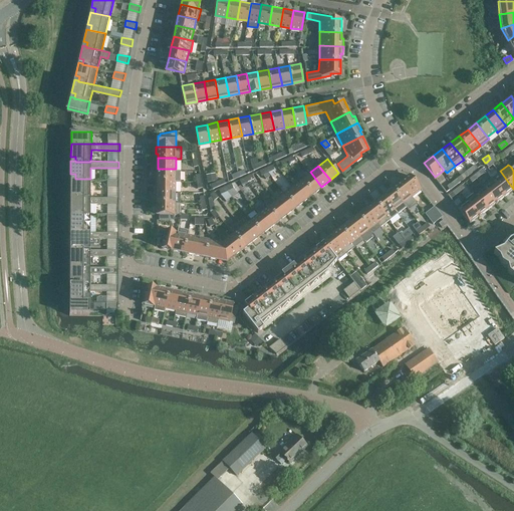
[(473,171),(470,167),(464,171),(467,175),(473,171)]
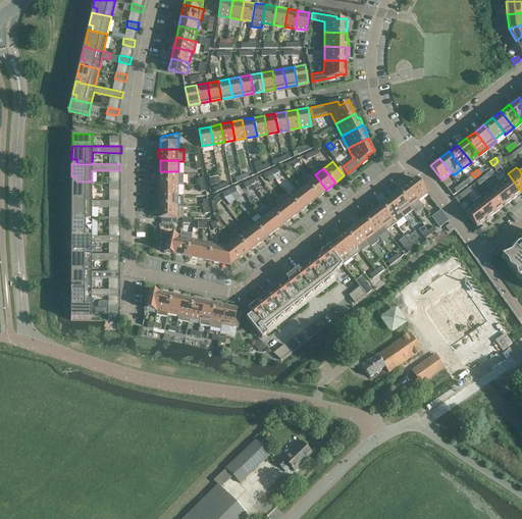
[(160,171),(160,183),(178,183),(184,183),(184,171),(178,171),(160,171)]
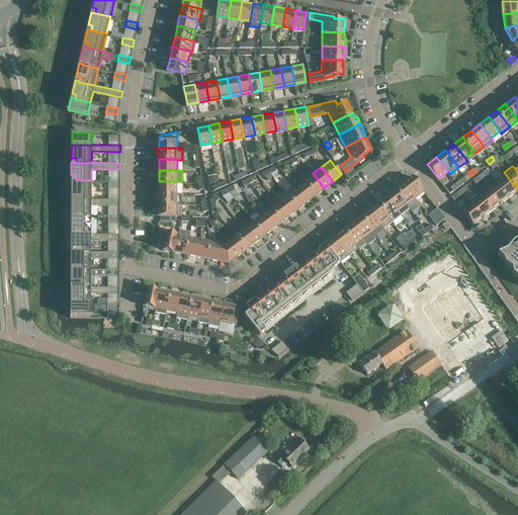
[(207,174),(208,181),(218,180),(217,172),(207,174)]
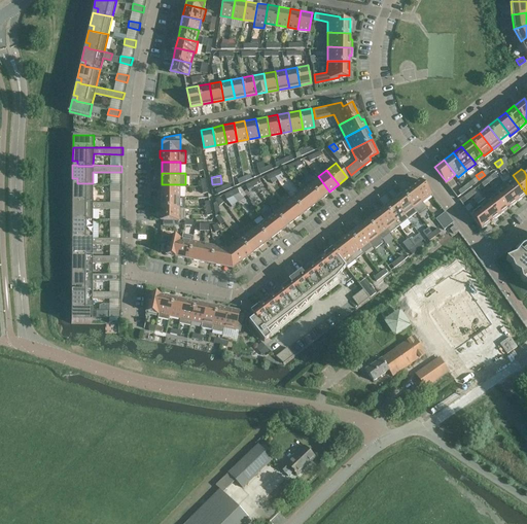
[(513,175),(503,182),(518,200),(526,194),(513,175)]
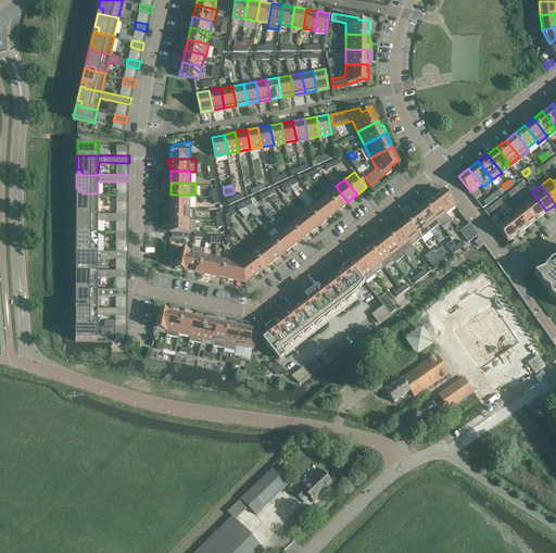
[(326,193),(338,209),(348,202),(336,186),(326,193)]
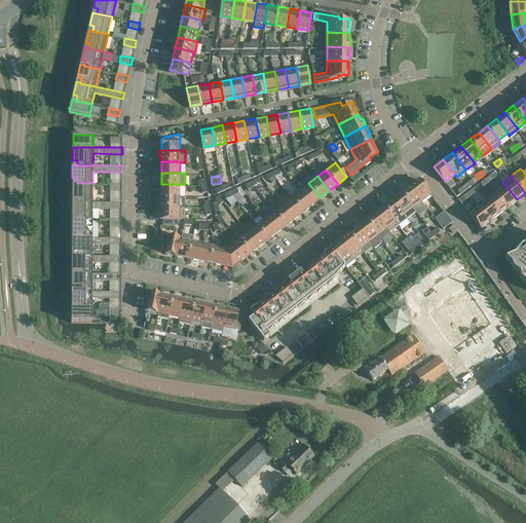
[(430,192),(419,178),(410,185),(421,199),(430,192)]
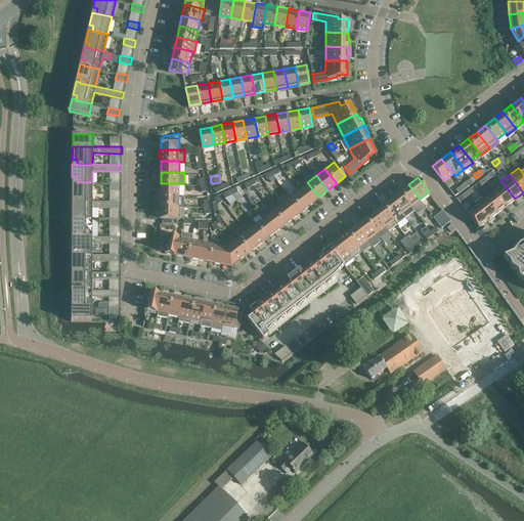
[(492,187),(494,190),(507,206),(507,205),(515,199),(500,181),(492,187)]
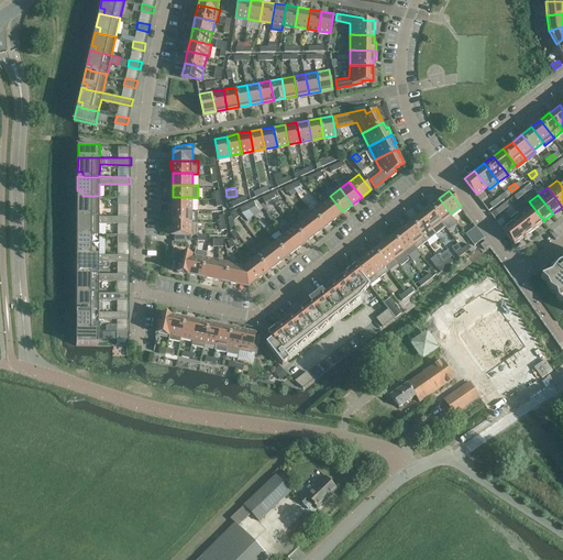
[(83,196),(77,196),(77,210),(81,210),(81,215),(99,215),(99,196),(83,196)]
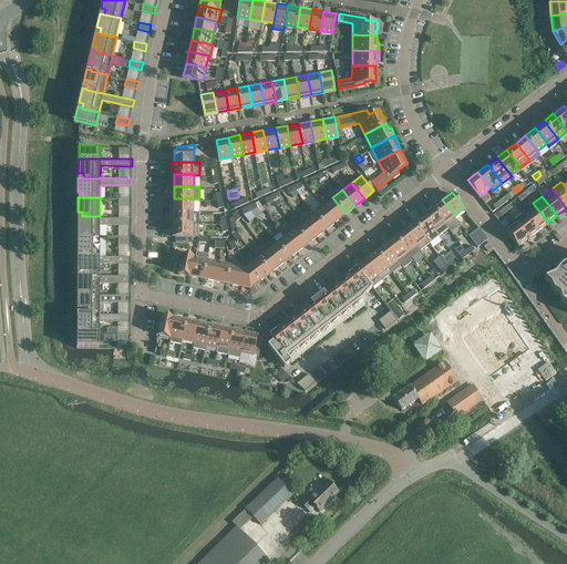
[(332,197),(323,204),(336,221),(344,213),(332,197)]
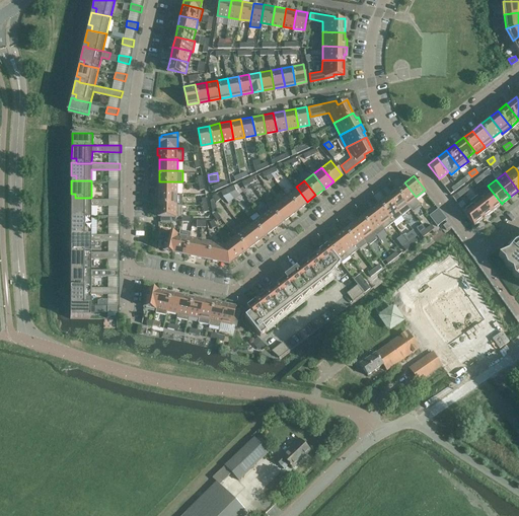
[(159,181),(159,193),(177,193),(177,181),(159,181)]
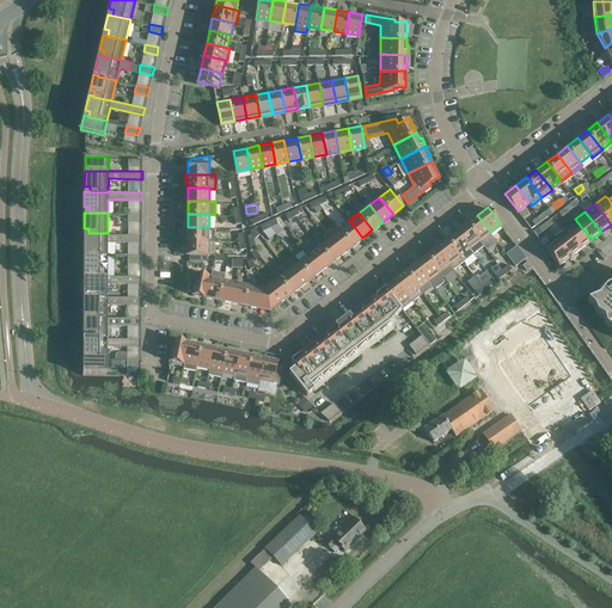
[(496,240),(490,232),(477,215),(467,222),(484,245),(487,247),(496,240)]
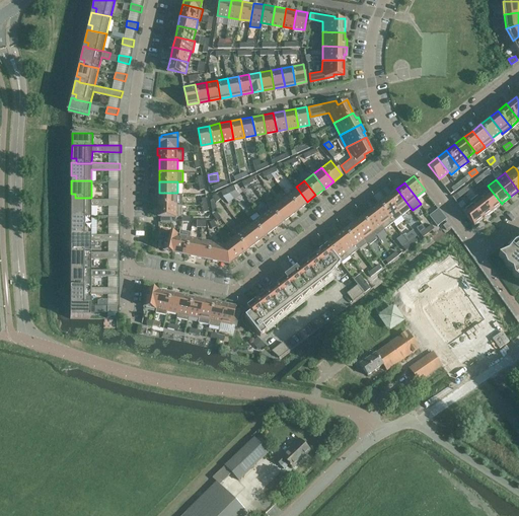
[(488,186),(478,193),(493,210),(501,204),(501,205),(502,204),(490,189),(488,186)]
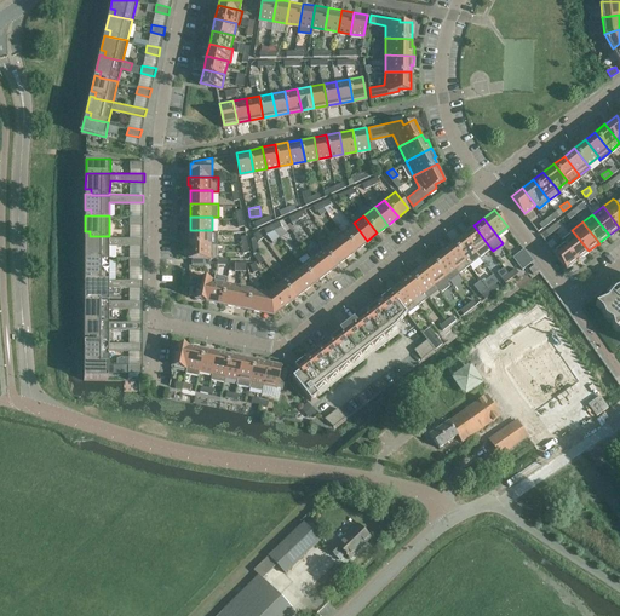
[(343,231),(356,248),(367,241),(354,223),(343,231)]
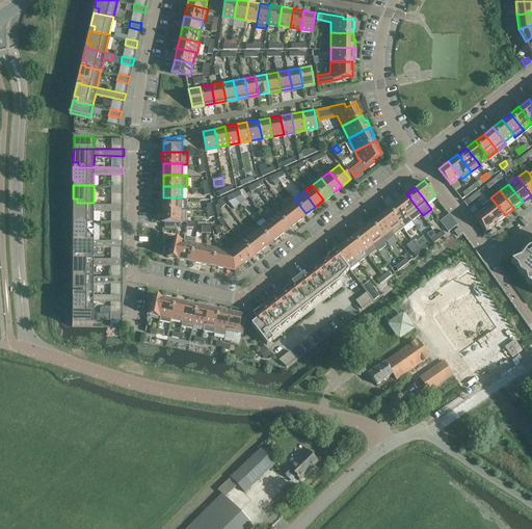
[(241,193),(236,196),(239,203),(245,201),(241,193)]
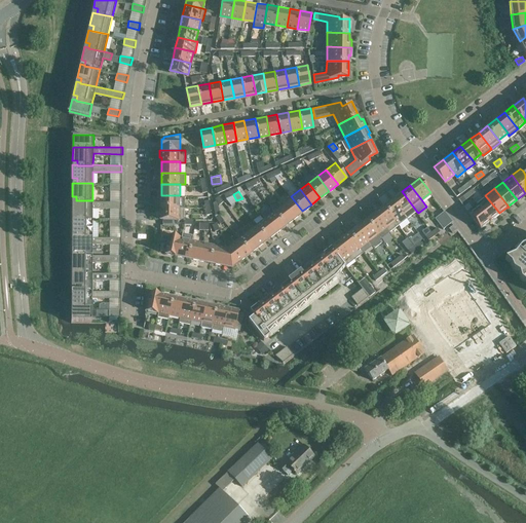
[(416,211),(402,191),(392,198),(407,217),(416,211)]
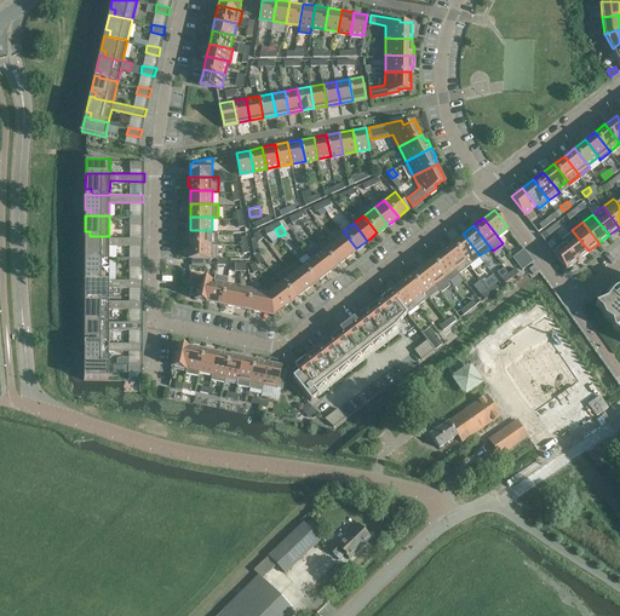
[(263,236),(258,229),(253,232),(259,240),(263,236)]
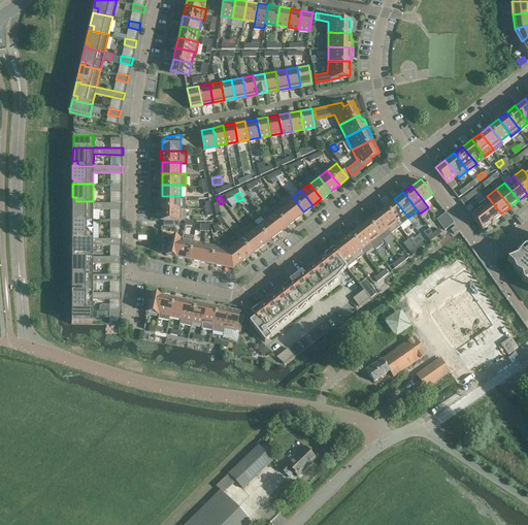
[(162,196),(161,206),(179,206),(185,206),(185,196),(180,196),(162,196)]
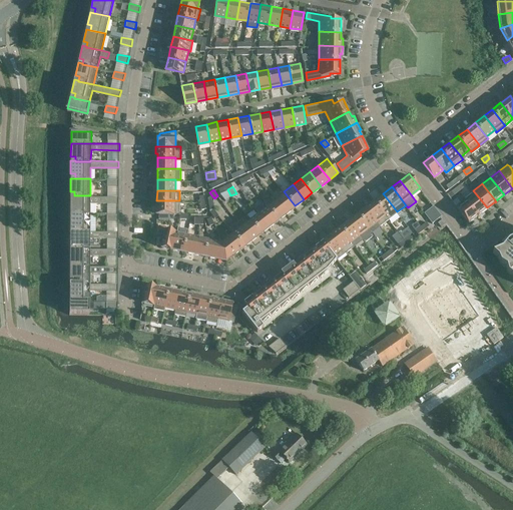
[(473,190),(465,197),(479,214),(479,213),(487,207),(473,190)]
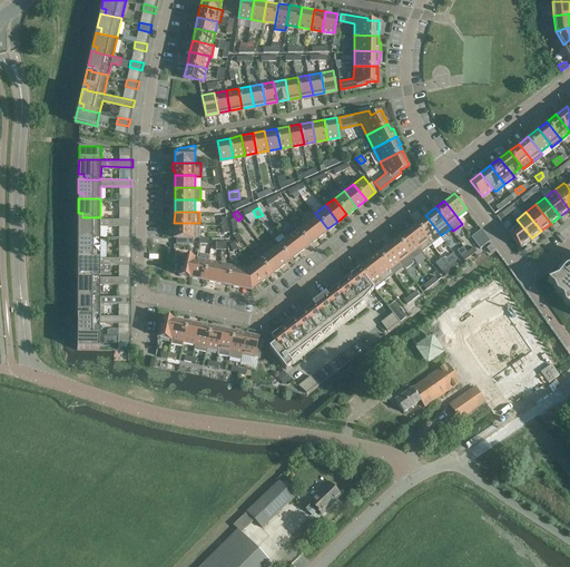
[(315,213),(306,221),(318,236),(327,228),(315,213)]
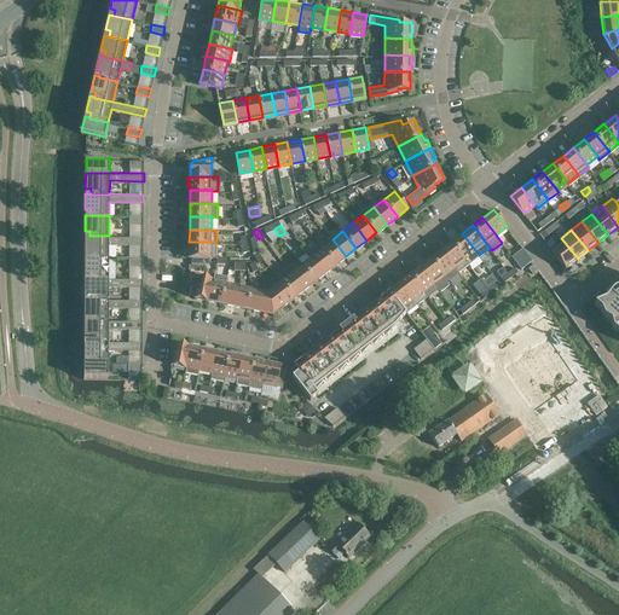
[(479,255),(462,233),(452,241),(469,262),(479,255)]
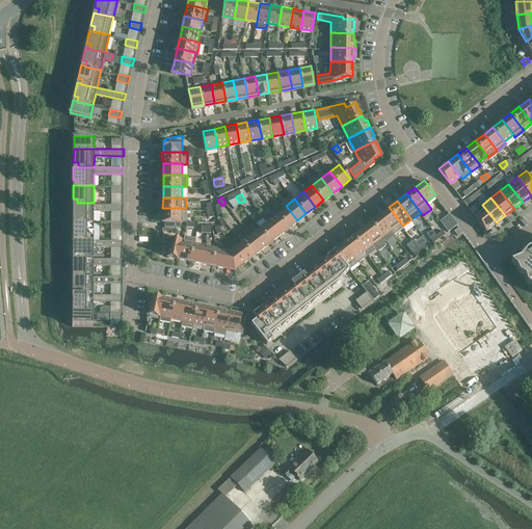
[(94,210),(123,210),(123,203),(94,203),(77,203),(73,203),(73,216),(77,216),(77,220),(77,221),(94,221),(94,210)]
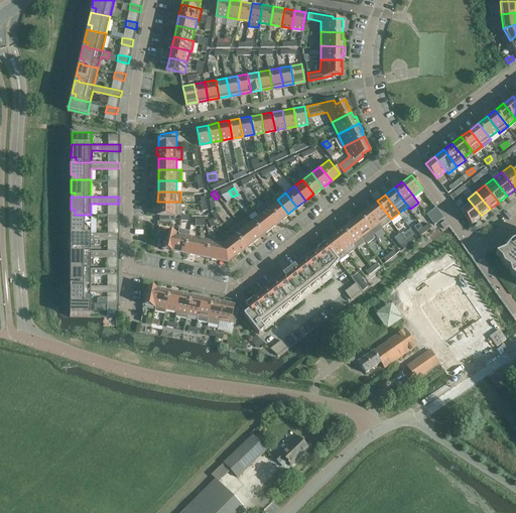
[(459,206),(472,223),(480,216),(481,217),(482,216),(468,199),(459,206)]
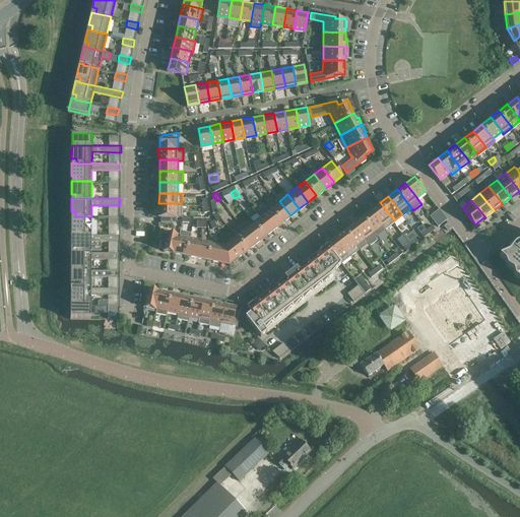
[(270,207),(281,222),(290,215),(279,201),(270,207)]
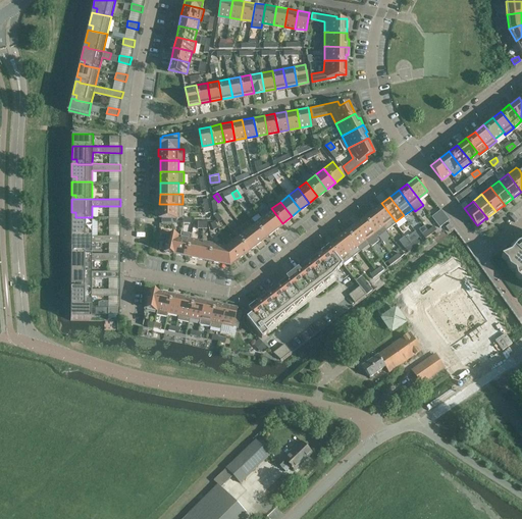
[(396,221),(381,203),(372,210),(386,228),(396,221)]
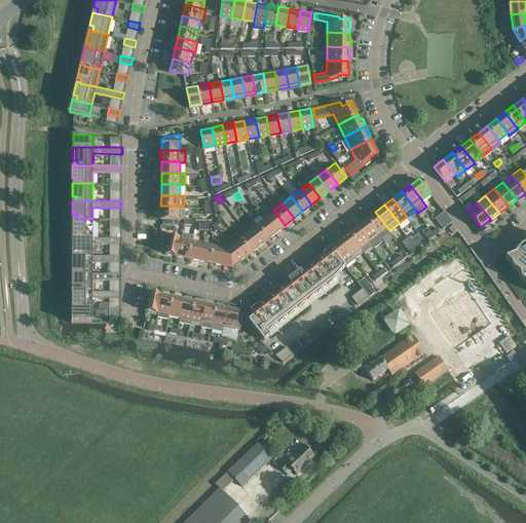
[(160,206),(160,218),(184,218),(184,206),(179,206),(160,206)]
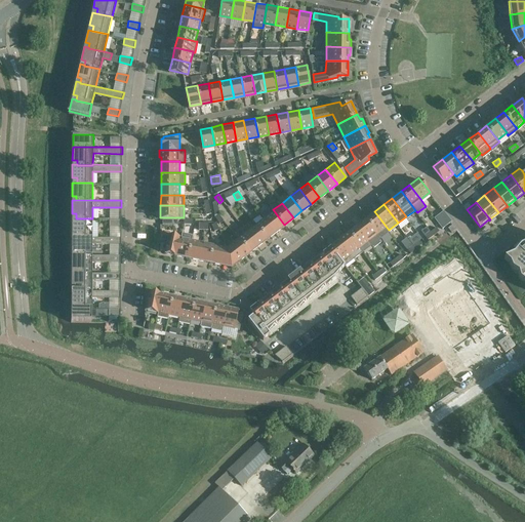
[(273,209),(265,216),(276,231),(284,225),(273,209)]
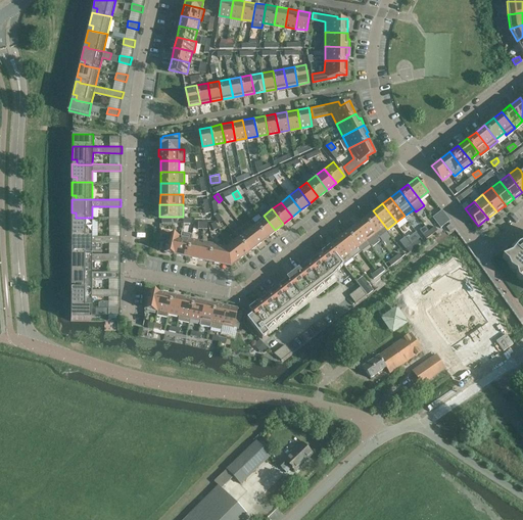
[(387,229),(373,210),(365,218),(376,232),(378,236),(387,229)]
